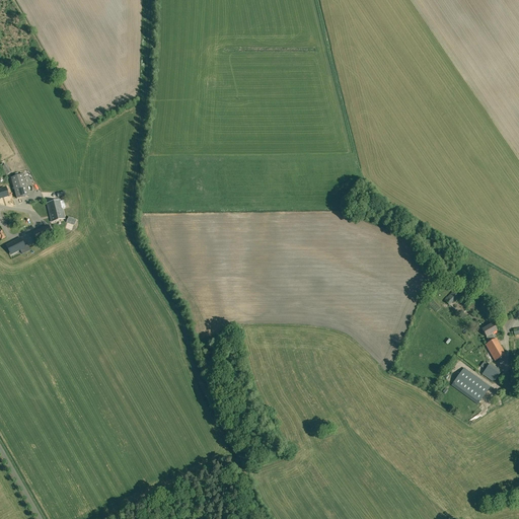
[(12,177),(17,198),(29,195),(23,174),(12,177)]
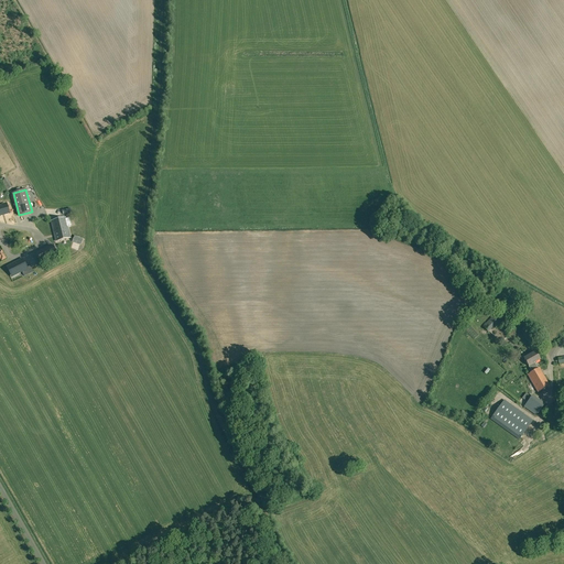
[(7,205),(0,206),(0,216),(9,214),(7,205)]
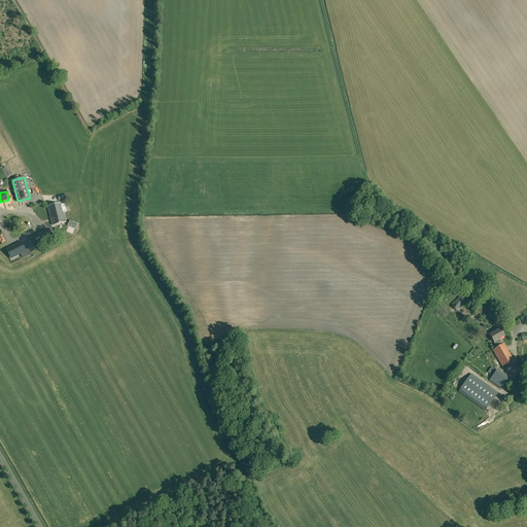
[(48,206),(50,216),(63,213),(63,212),(67,211),(65,204),(61,204),(61,203),(48,206)]
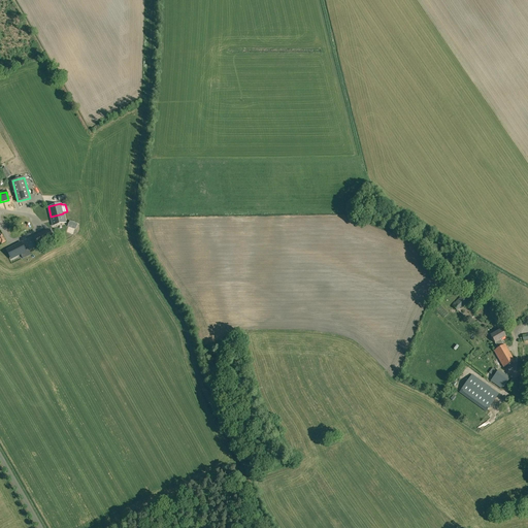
[(63,213),(51,217),(53,226),(66,223),(63,213)]
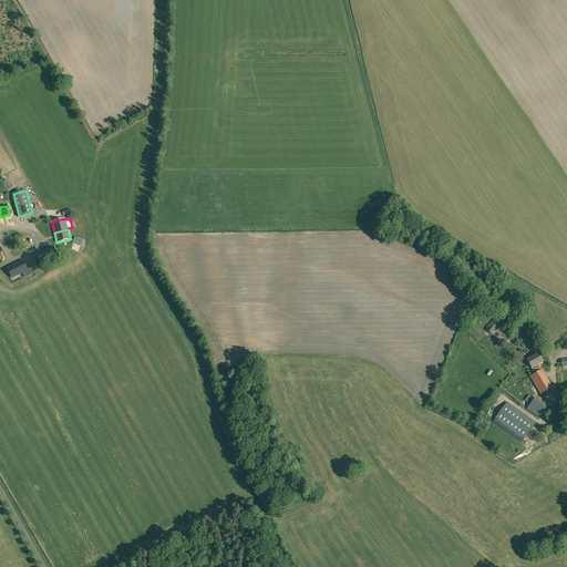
[(40,264),(45,261),(40,251),(35,254),(40,264)]
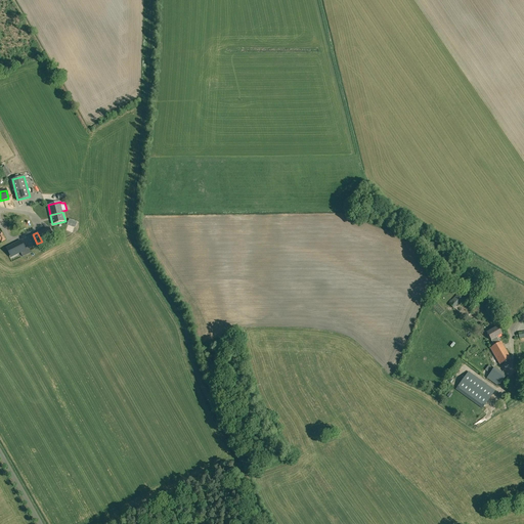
[(20,241),(8,247),(12,256),(26,250),(20,241)]
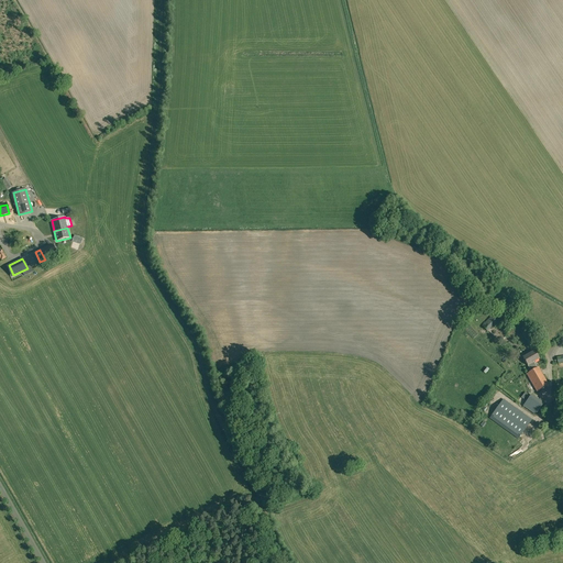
[(496,322),(492,317),(482,326),(487,331),(496,322)]
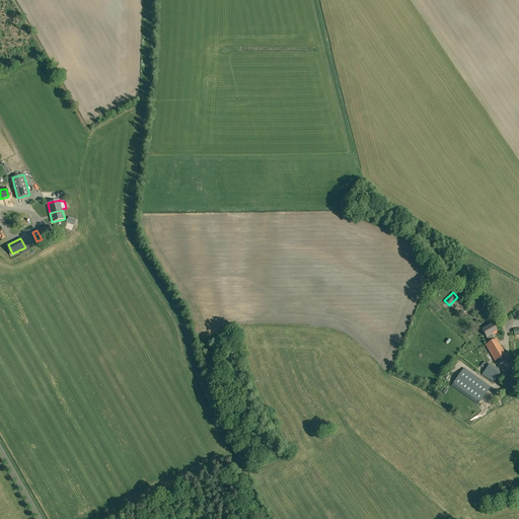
[(506,355),(505,353),(496,339),(495,340),(492,335),(497,331),(493,323),(482,329),(487,338),(488,337),(491,342),(486,345),(495,361),(506,355)]
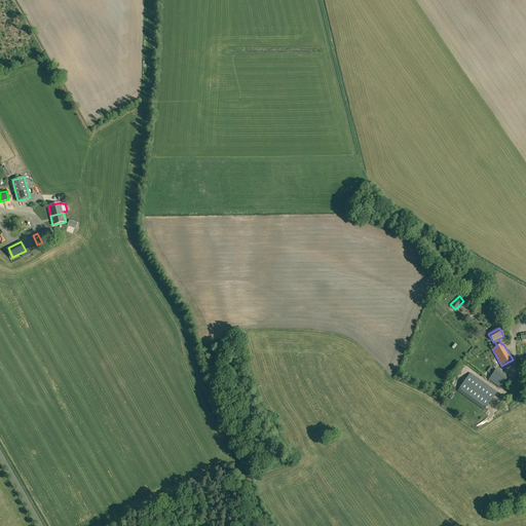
[(500,387),(508,377),(496,369),(488,379),(500,387)]
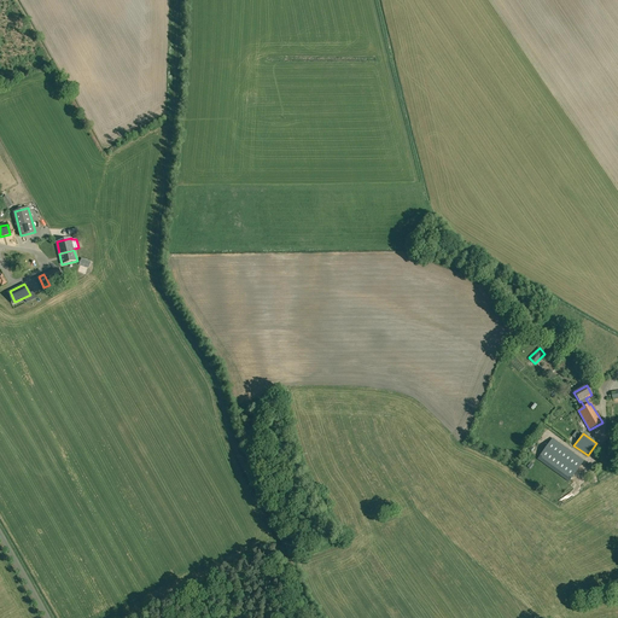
[(537,459),(569,482),(583,461),(552,438),(537,459)]
